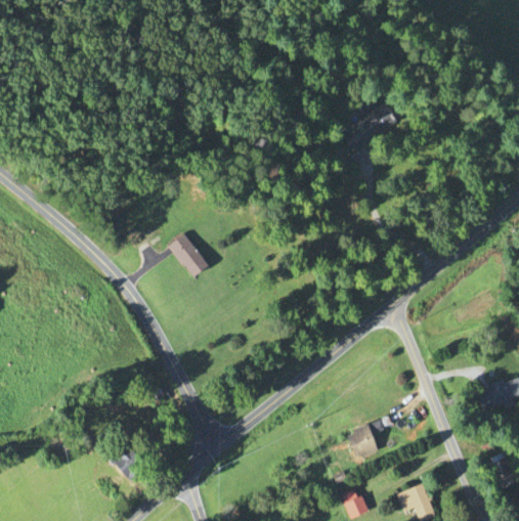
[(343,131),(356,149),(398,120),(385,101),(343,131)]
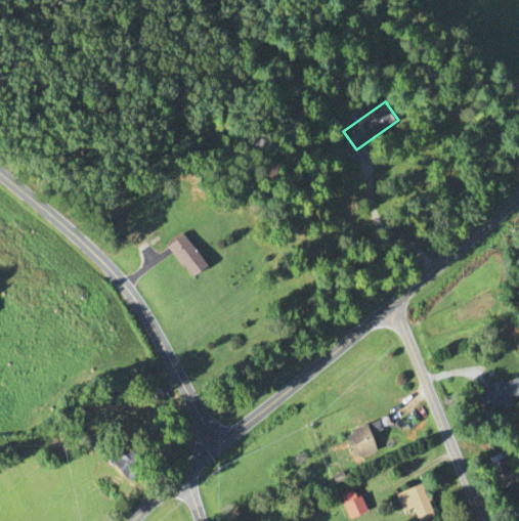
[(192,276),(208,264),(183,233),(168,246),(192,276)]
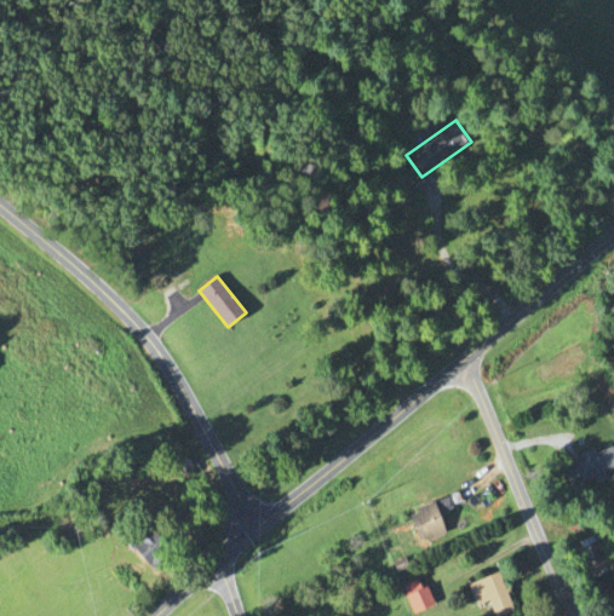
[(566,460),(573,485),(610,475),(609,471),(613,470),(613,447),(566,460)]
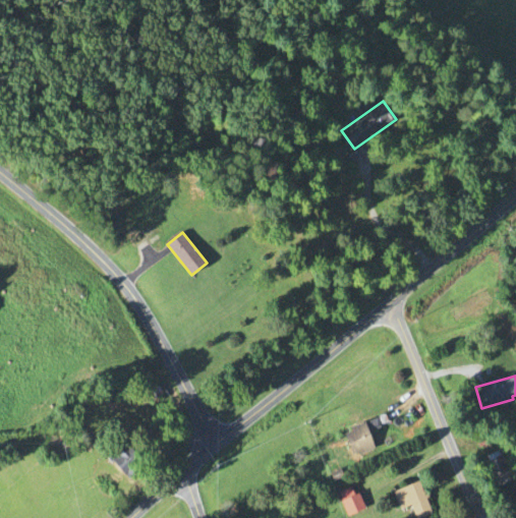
[(376,447),(367,421),(346,428),(355,454),(376,447)]
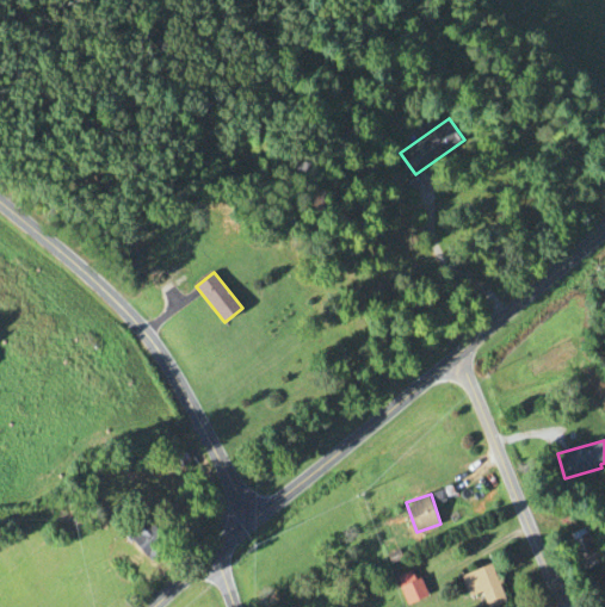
[(128,530),(148,558),(171,543),(149,514),(128,530)]
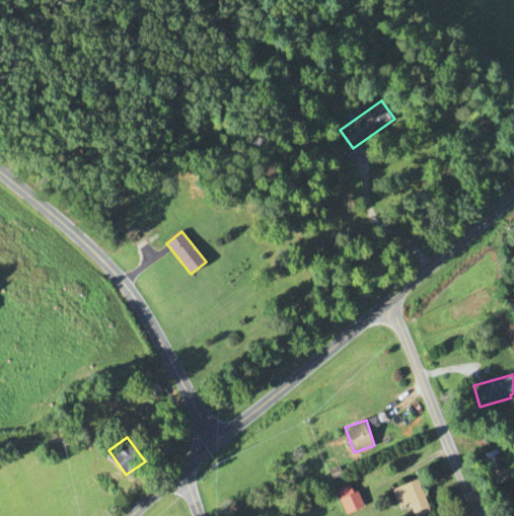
[(513,475),(499,447),(485,454),(499,483),(513,475)]
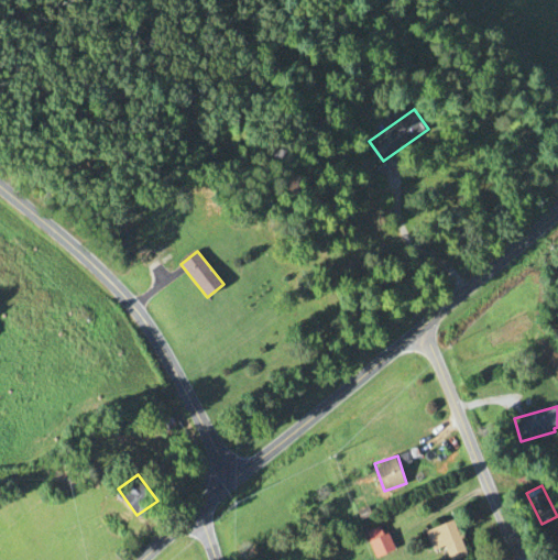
[(452,559),(470,553),(457,518),(427,529),(435,549),(444,546),(448,559),(452,559)]
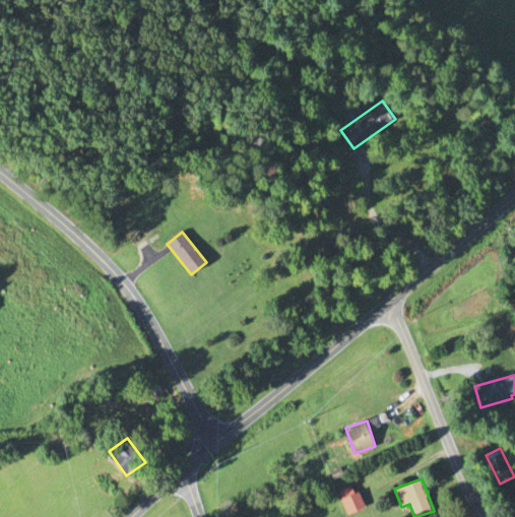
[(366,507),(357,482),(340,490),(349,513),(366,507)]
